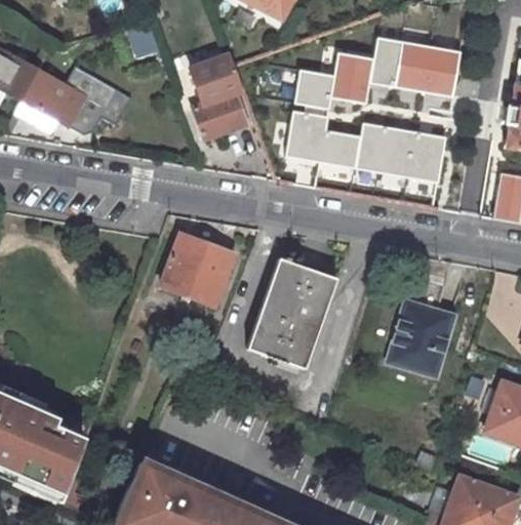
[(242,0),(275,18),(284,0),(242,0)]
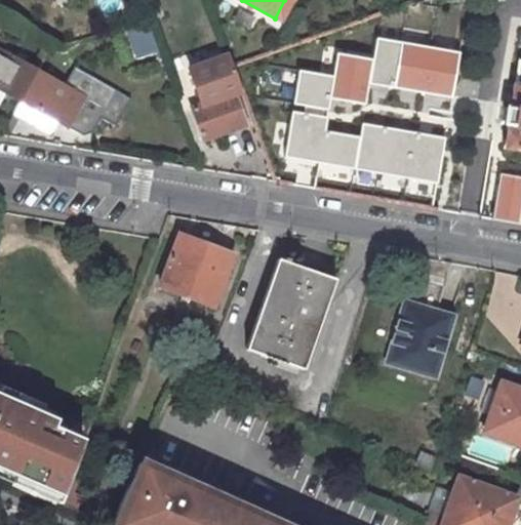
[(133,35),(143,57),(163,49),(154,27),(133,35)]
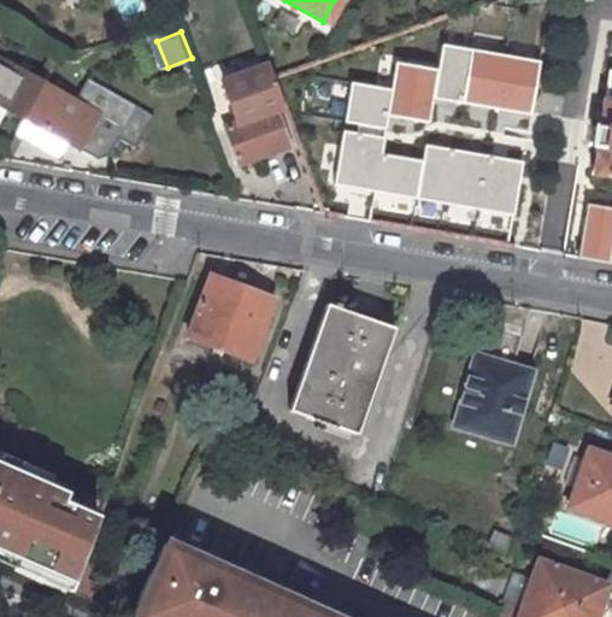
[(41,78),(58,48),(48,43),(33,75),(41,78)]
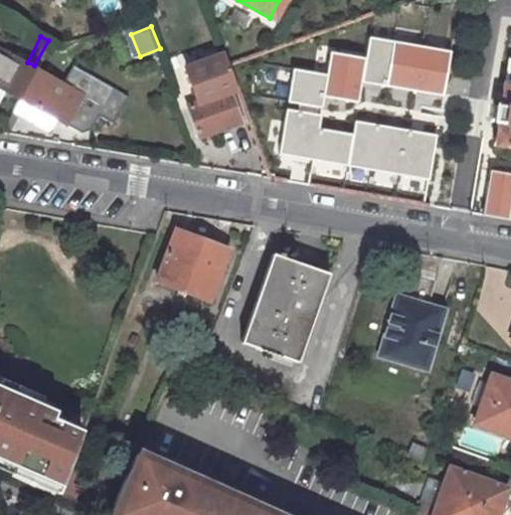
[(443,93),(450,50),(369,36),(366,56),(332,50),(328,71),(293,66),(278,153),(431,178),(439,131),(354,117),(352,132),(320,126),(326,91),(359,96),(362,79),(443,93)]
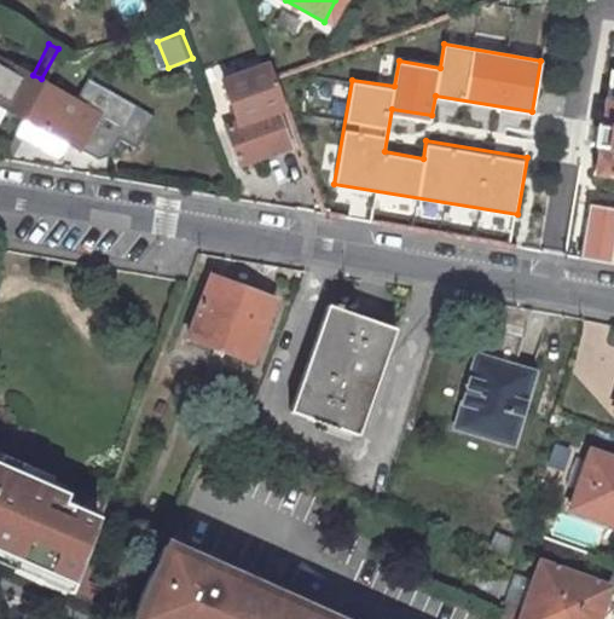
[(282,146),(270,109),(278,105),(264,64),(215,82),(230,123),(216,128),(230,165),(282,146)]
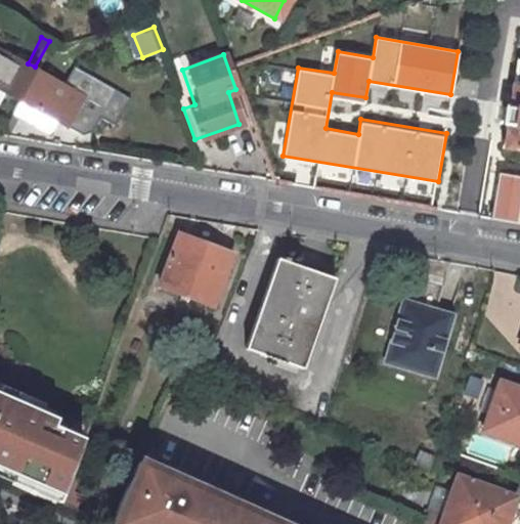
[(32,73),(0,55),(0,95),(4,98),(14,104),(32,73)]
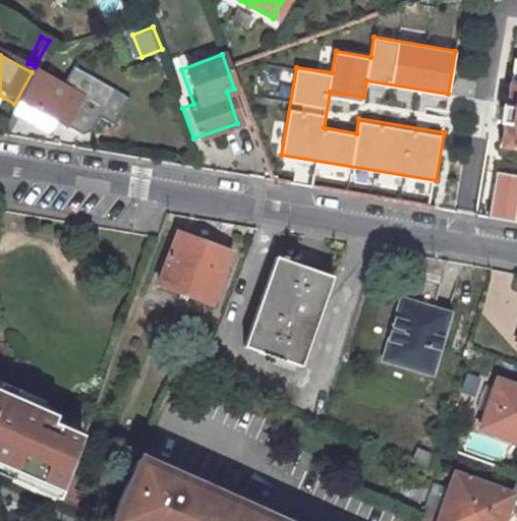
[(97,109),(107,91),(67,69),(57,87),(32,72),(14,104),(53,125),(75,136),(93,107),(97,109)]
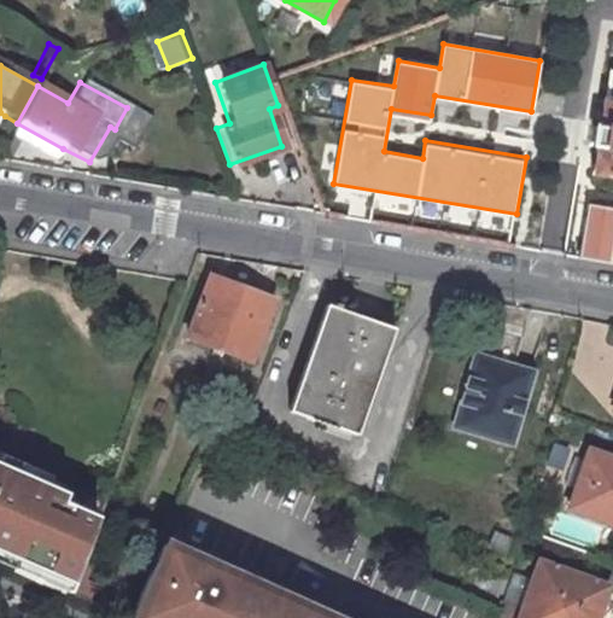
[(612,103),(611,103),(606,128),(600,127),(596,149),(603,150),(599,178),(612,179),(612,103)]
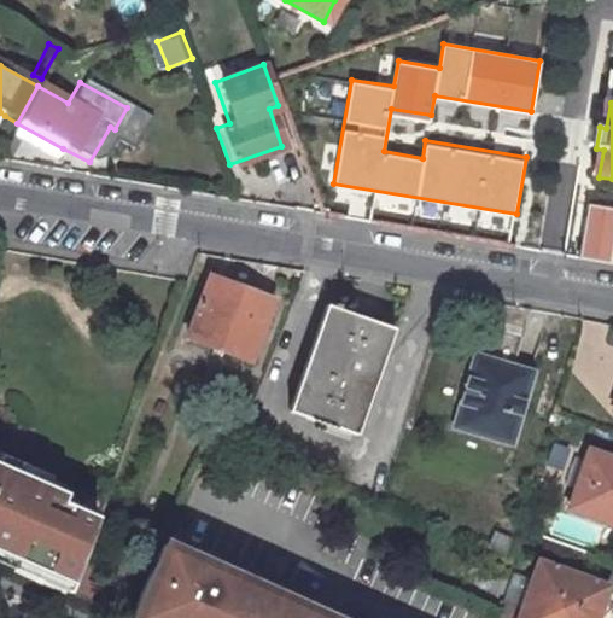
[(25,146),(56,162),(63,149),(33,132),(25,146)]
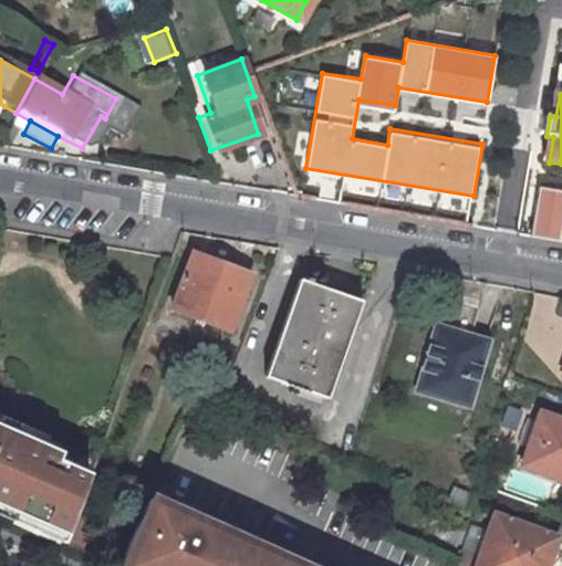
[(561,186),(540,182),(531,231),(561,236),(561,186)]
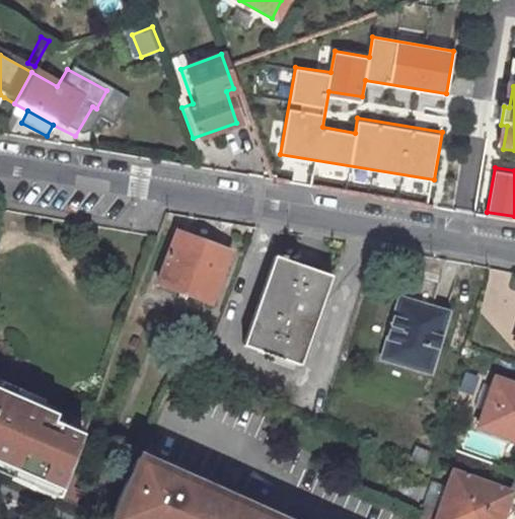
[(225,253),(175,232),(154,282),(206,303),(225,253)]
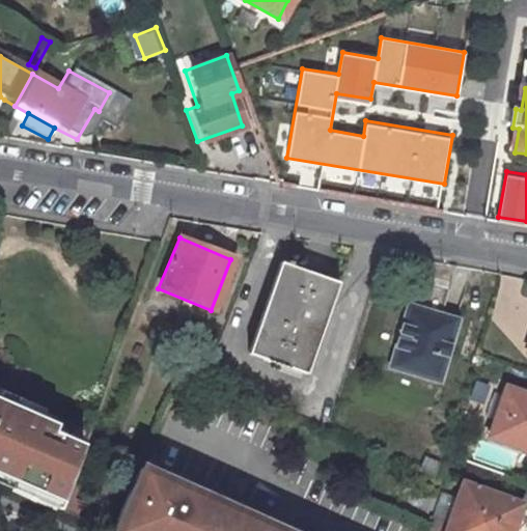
[(344,285),(286,263),(253,356),(311,376),(344,285)]
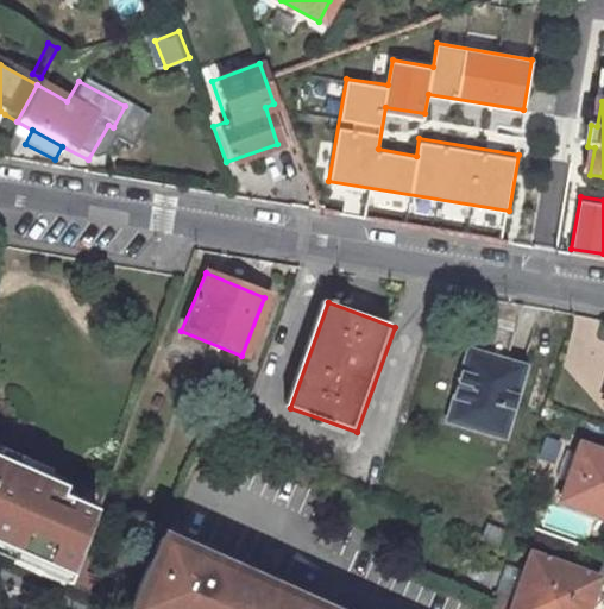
[(532,366),(474,347),(451,420),(508,440),(532,366)]
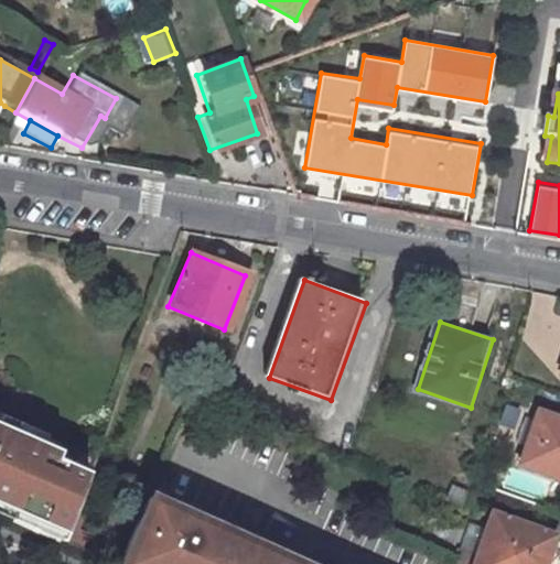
[(559,415),(545,410),(525,463),(559,476),(559,415)]
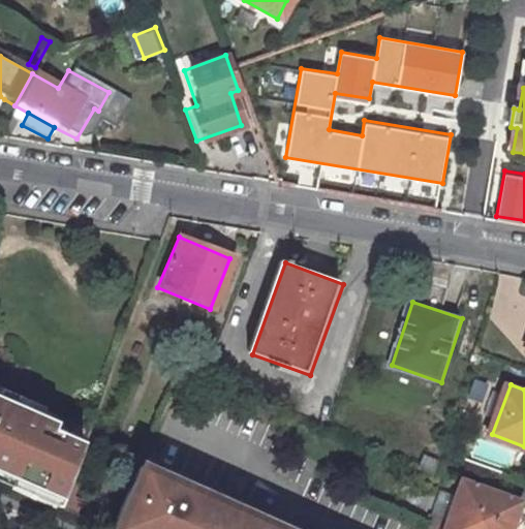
[(37,411),(0,394),(0,400),(35,416),(37,411)]
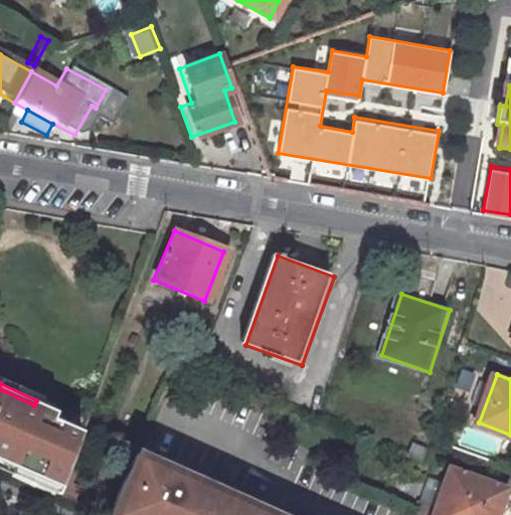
[(0,471),(53,496),(77,433),(47,419),(50,412),(34,405),(0,389),(0,471)]
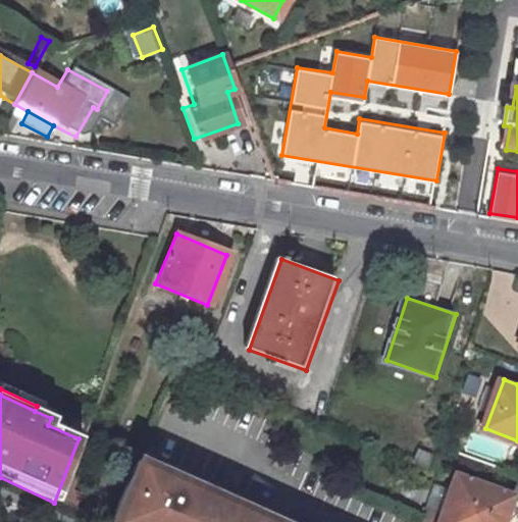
[(424,458),(410,451),(404,464),(419,471),(424,458)]
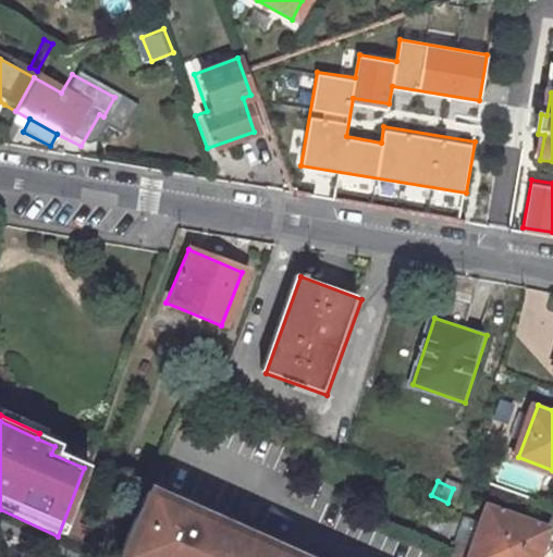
[(285,496),(294,500),(297,492),(290,487),(285,496)]
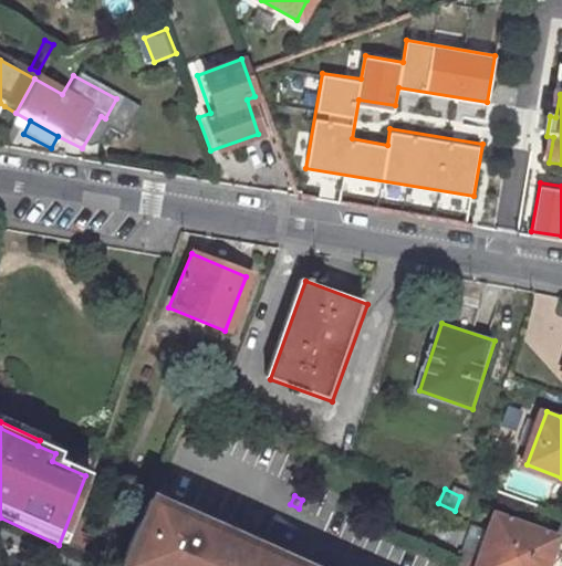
[(316,565),(279,549),(278,552),(277,556),(152,502),(124,565),(316,565)]
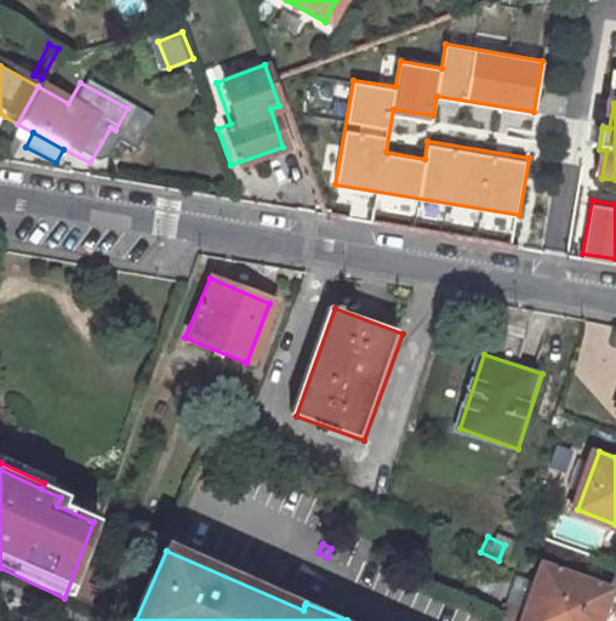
[(548,620),(603,620),(608,609),(615,611),(615,594),(610,593),(608,598),(602,596),(605,585),(547,562),(541,577),(522,570),(514,591),(534,599),(528,613),(548,620)]
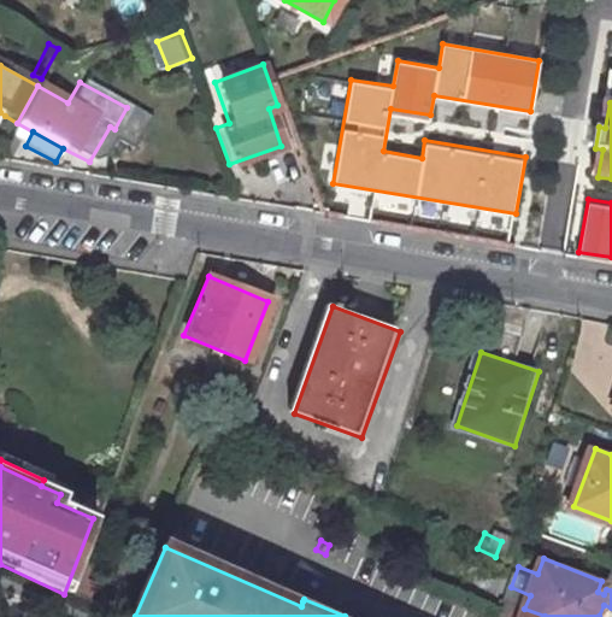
[(545,616),(524,609),(530,595),(511,587),(498,616),(545,616)]
